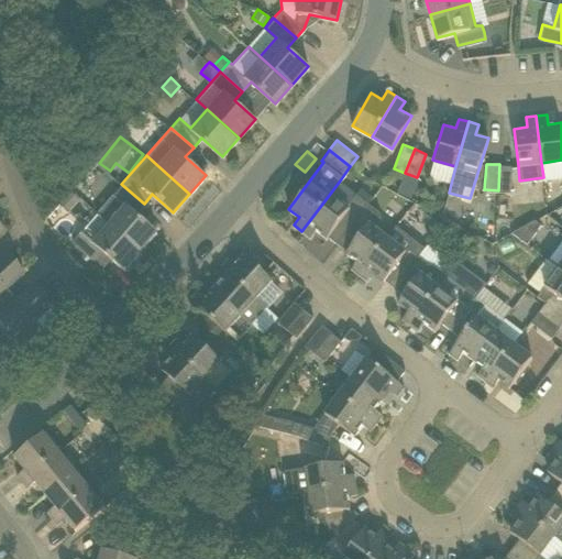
[(510,192),(513,165),(499,164),(498,190),(510,192)]
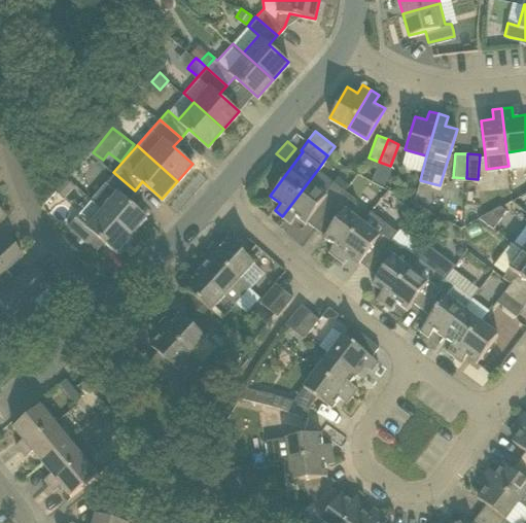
[(307,220),(316,228),(345,188),(349,183),(338,175),(334,180),(318,169),(282,216),(290,221),(295,214),(306,222),(307,220)]
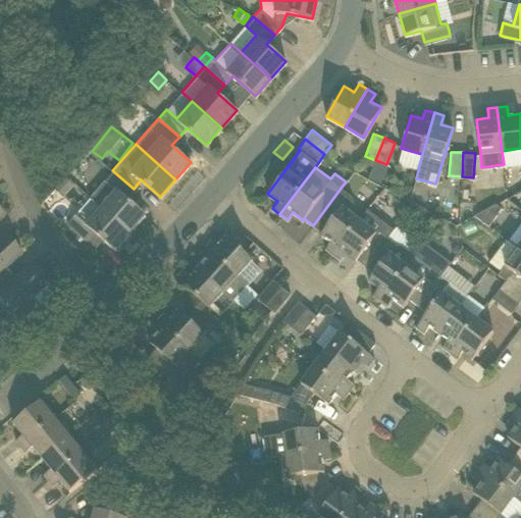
[(129,231),(145,214),(125,198),(134,189),(112,170),(105,179),(116,190),(101,206),(129,231)]
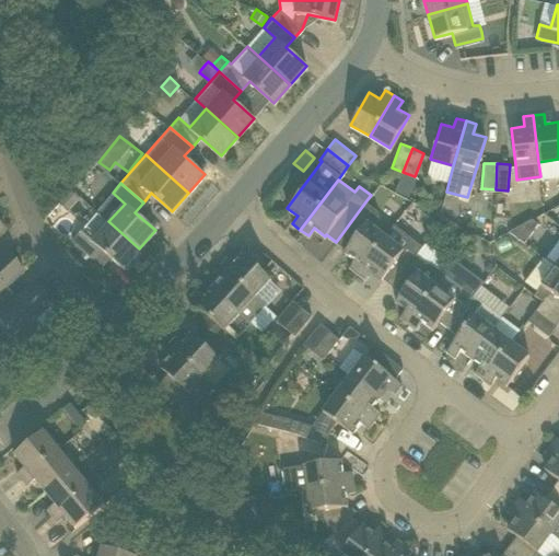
[(384,234),(377,229),(381,224),(377,209),(367,200),(336,242),(345,248),(344,251),(354,258),(348,266),(356,271),(384,234)]
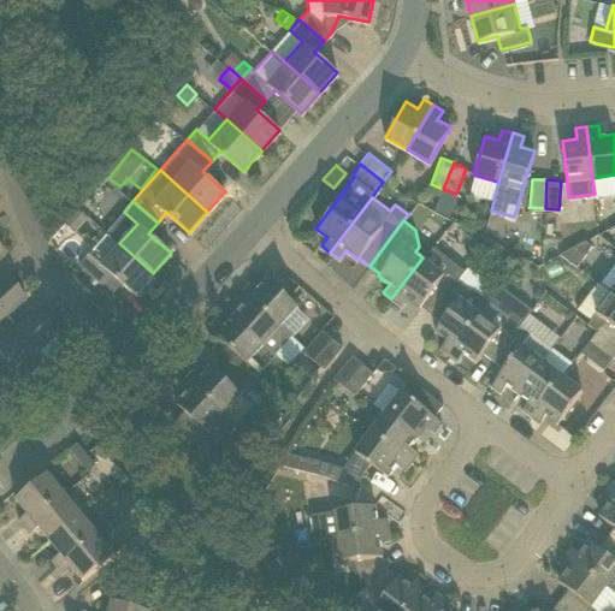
[(108,233),(90,254),(88,251),(80,262),(104,284),(113,274),(136,294),(153,273),(119,243),(108,233)]
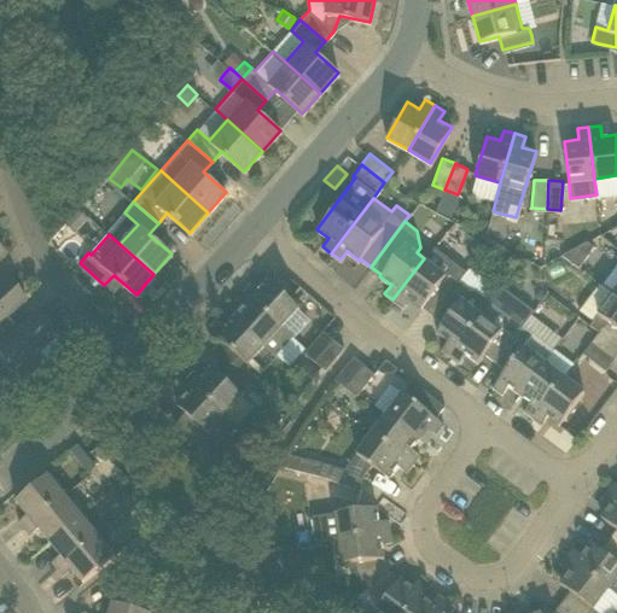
[(578,266),(594,244),(586,239),(562,252),(578,266)]
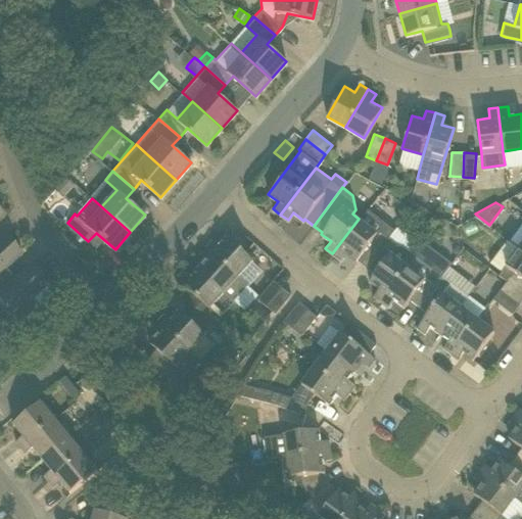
[(360,220),(359,219),(332,253),(340,260),(345,252),(356,260),(366,265),(393,228),(384,219),(371,208),(370,209),(369,208),(360,220)]
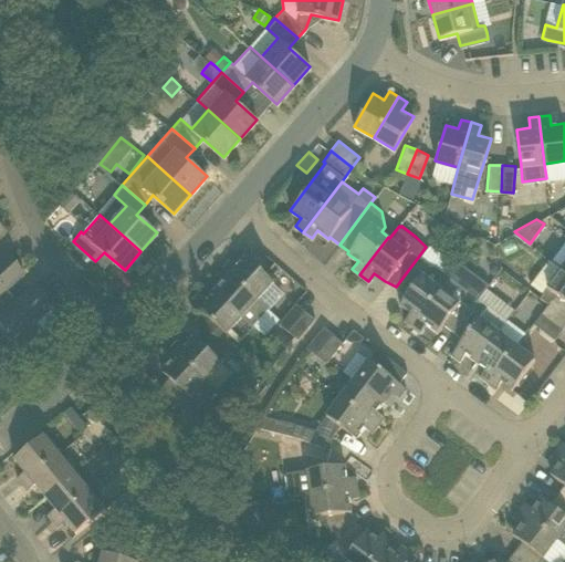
[(561,267),(564,270),(564,241),(552,259),(562,267),(561,267)]
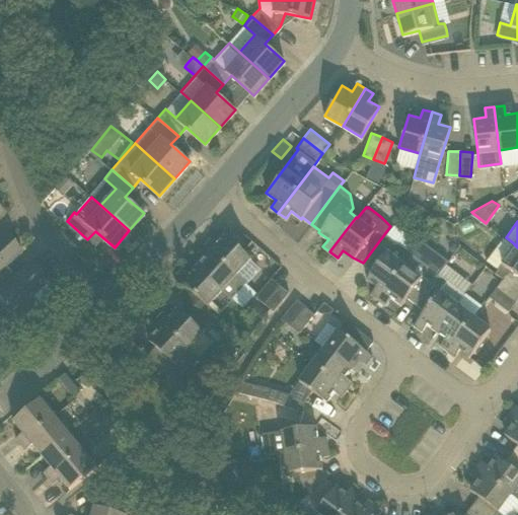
[(370,292),(378,298),(413,252),(420,242),(393,223),(390,226),(363,263),(372,269),(366,278),(376,285),(370,292)]
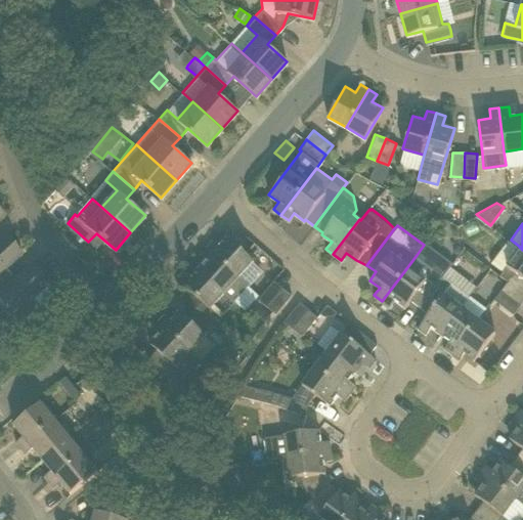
[(5,266),(22,252),(3,231),(0,233),(0,288),(13,275),(5,266)]
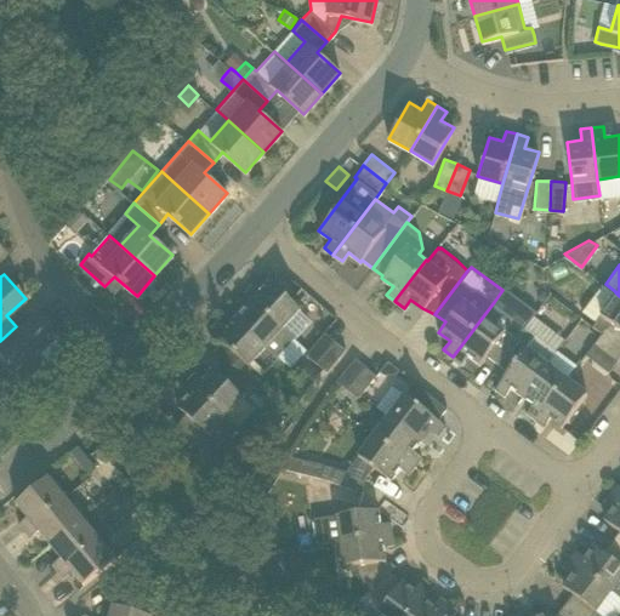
[(282,326),(300,307),(269,279),(260,290),(251,283),(244,291),(282,326)]
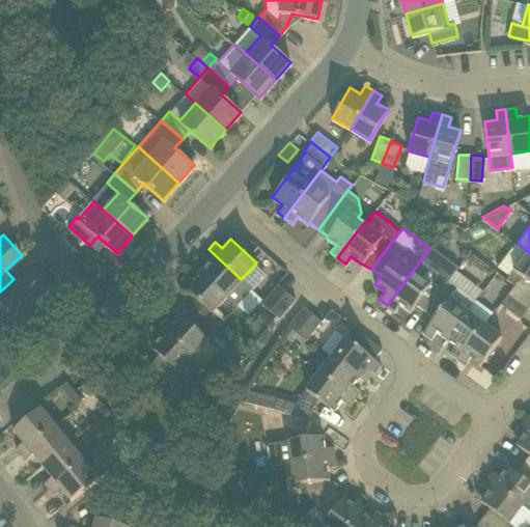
[(250,287),(241,279),(208,249),(202,256),(208,262),(201,271),(227,295),(226,296),(234,303),(250,287)]
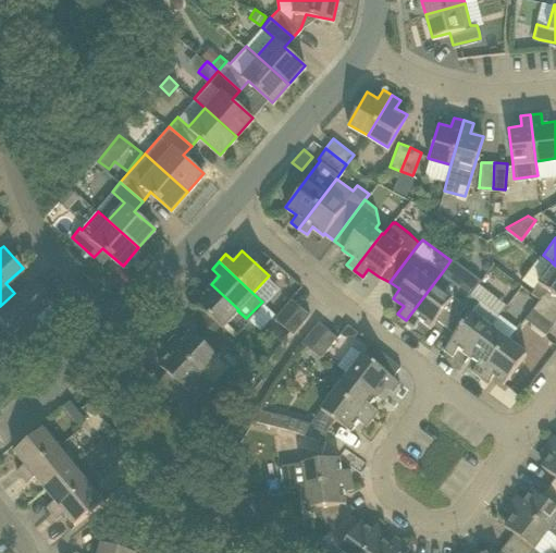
[(555,266),(552,262),(539,281),(532,292),(539,297),(555,309),(555,266)]
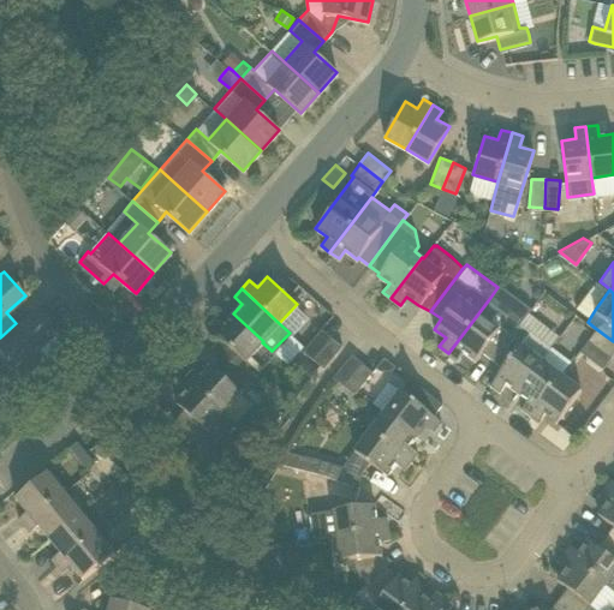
[(492,358),(519,322),(489,299),(448,353),(457,359),(463,351),(475,360),(482,351),(492,358)]
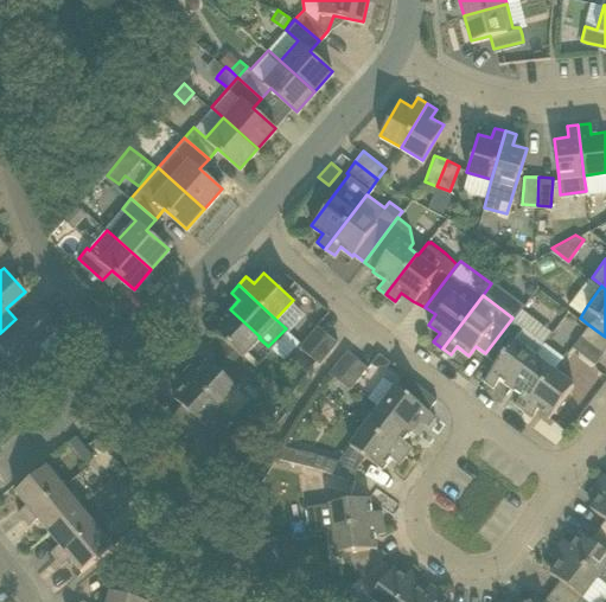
[(56,325),(34,302),(16,319),(0,333),(0,345),(25,373),(46,353),(37,343),(56,325)]
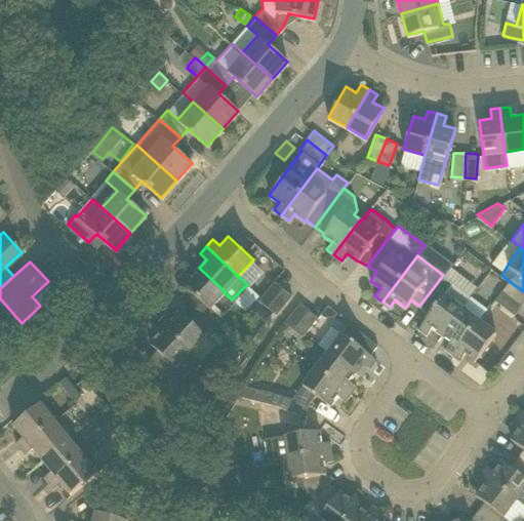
[(212,325),(220,316),(234,302),(232,299),(224,292),(225,291),(199,268),(191,276),(185,270),(177,278),(188,287),(179,295),(194,309),(212,325)]
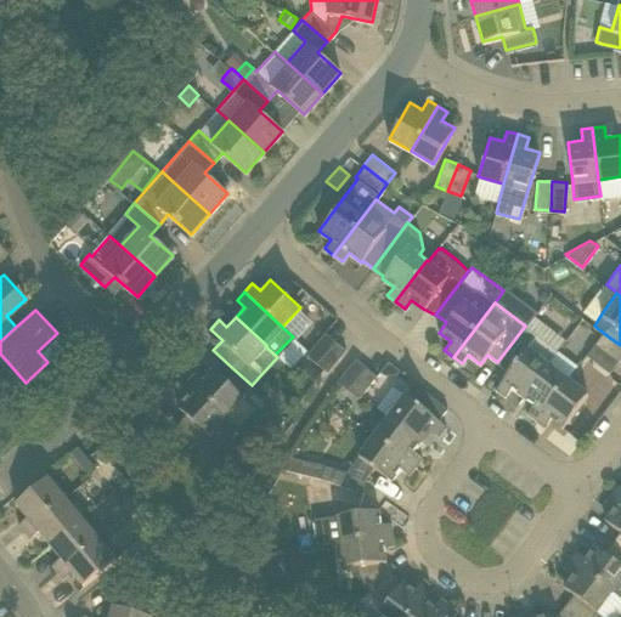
[(523,396),(547,362),(557,349),(525,326),(497,362),(508,371),(495,389),(504,396),(512,388),(523,396)]
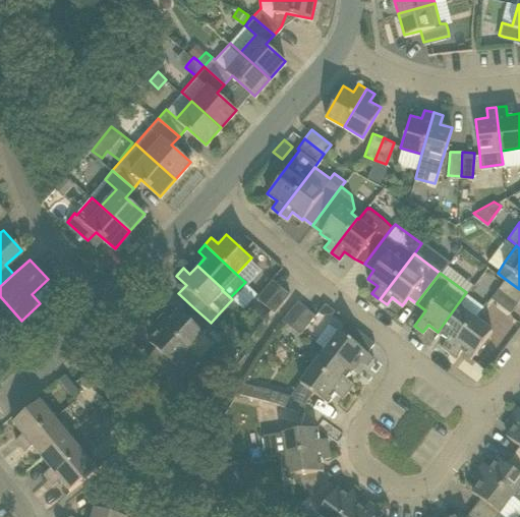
[(281,285),(272,278),(258,293),(256,296),(266,303),(281,285)]
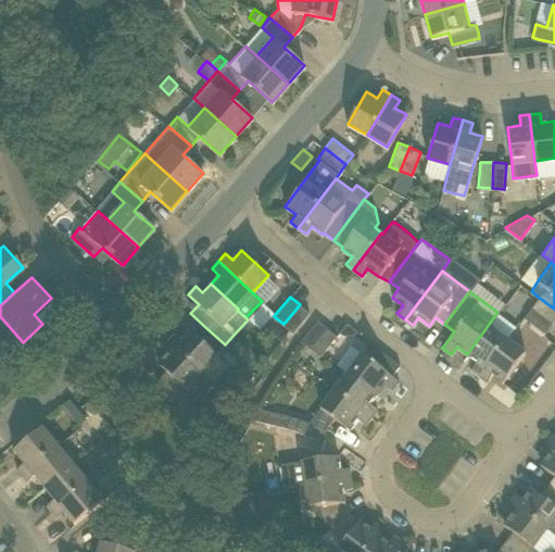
[(552,323),(554,317),(554,309),(538,297),(531,306),(552,323)]
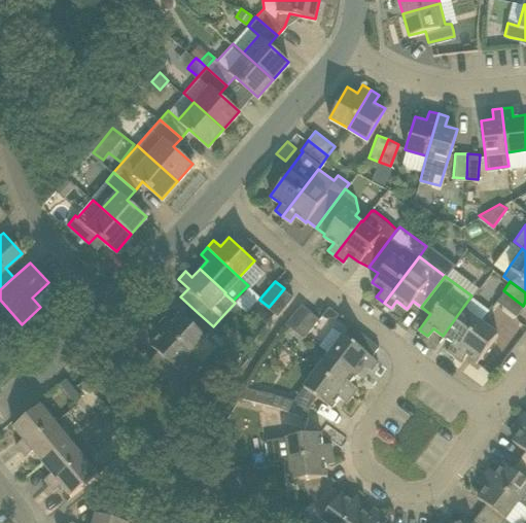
[(269,307),(278,314),(280,312),(293,295),(284,288),(269,307)]
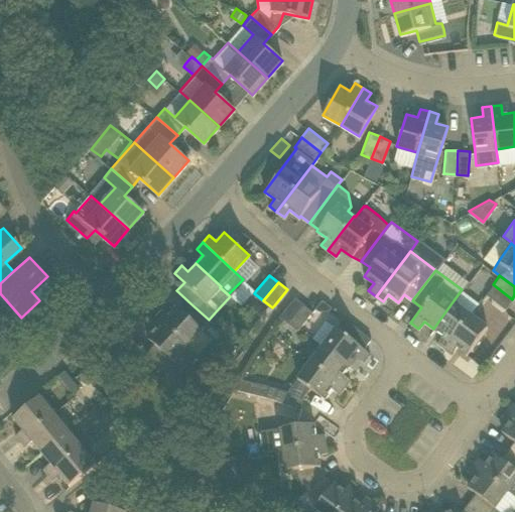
[(505,308),(512,299),(493,284),(486,293),(505,308)]
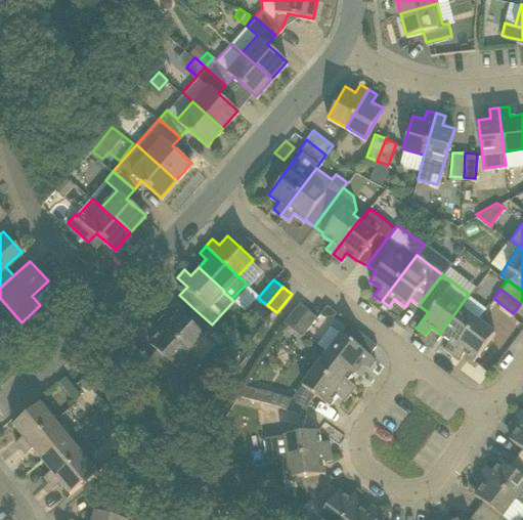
[(287,316),(285,318),(293,326),(308,308),(299,300),(287,316)]
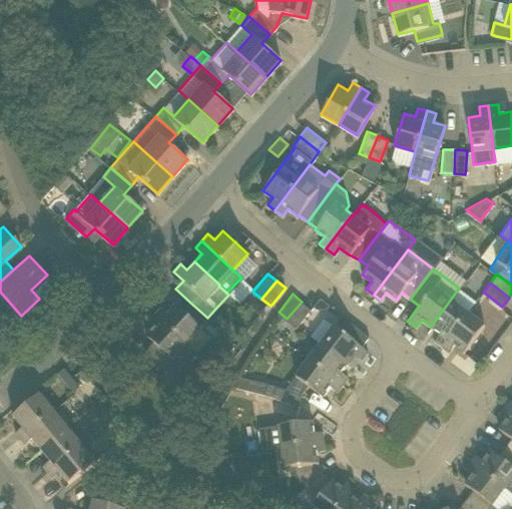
[(318,328),(329,303),(316,297),(305,322),(318,328)]
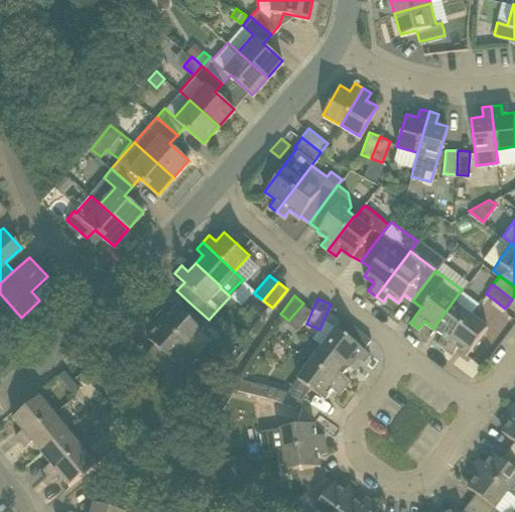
[(41,317),(51,308),(43,299),(32,309),(41,317)]
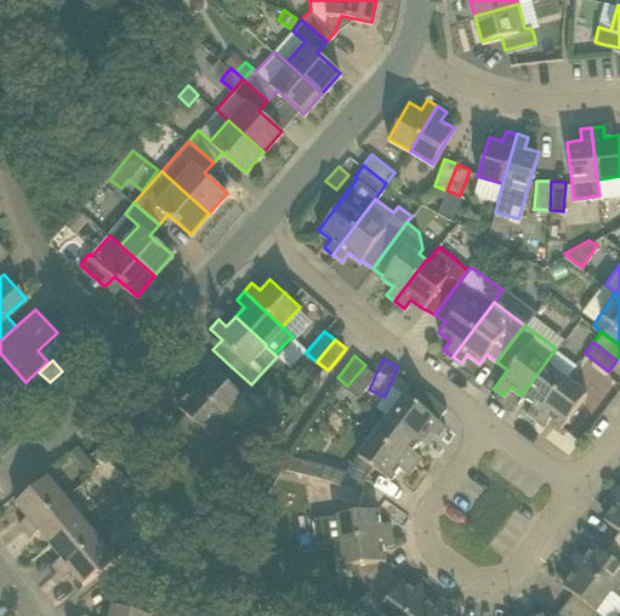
[(566,376),(546,361),(522,395),(532,403),(525,411),(535,418),(566,376)]
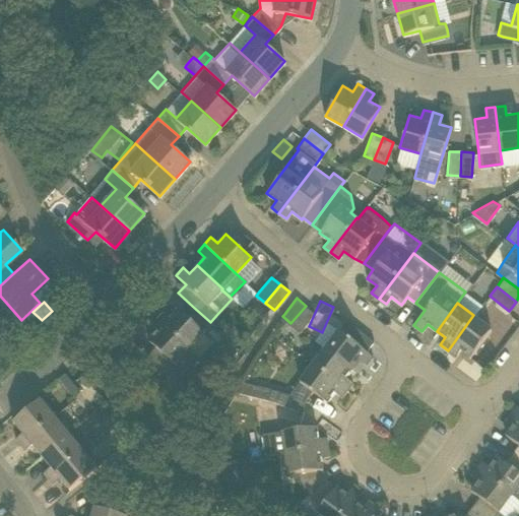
[(265,314),(267,312),(260,305),(258,307),(255,305),(248,313),(258,321),(265,314)]
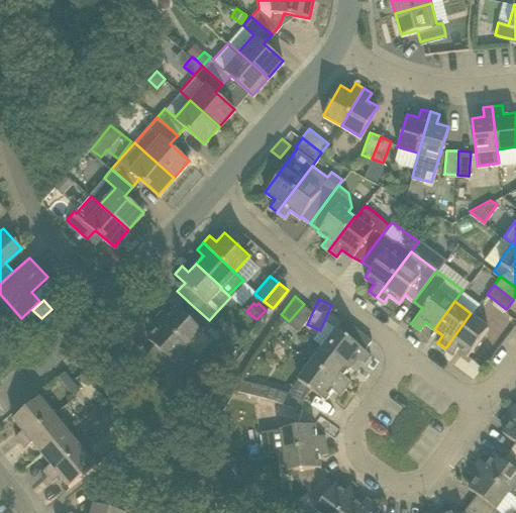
[(156,315),(188,345),(202,328),(209,320),(191,304),(184,312),(177,305),(169,314),(162,308),(156,315)]
